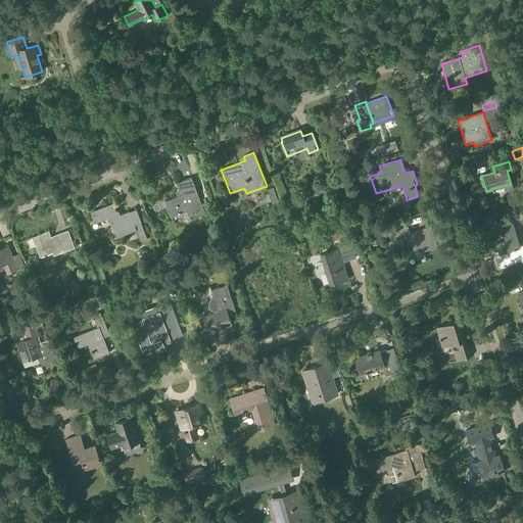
[(177,197),(165,201),(172,218),(187,211),(189,217),(204,210),(191,177),(176,183),(179,191),(175,192),(177,197)]
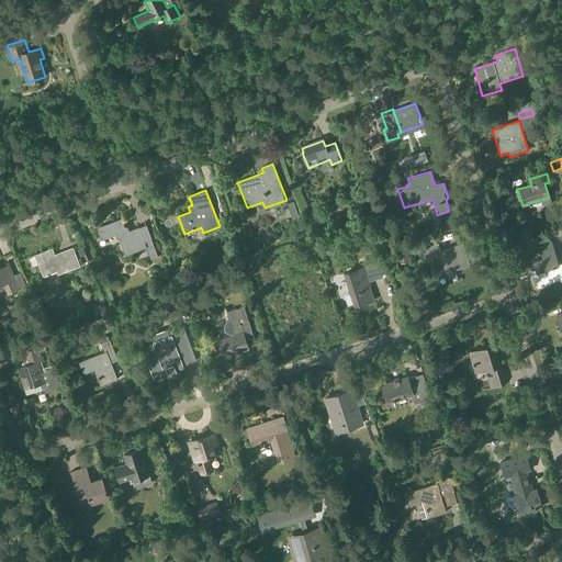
[(293,201),(287,203),(288,209),(290,216),(291,217),(298,215),(293,201)]
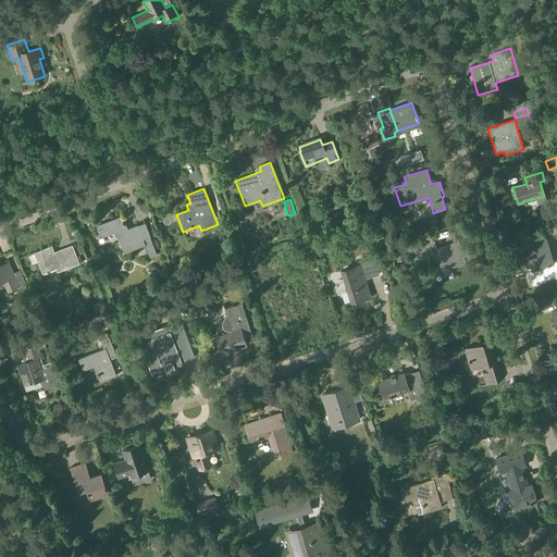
[(120,217),(96,225),(99,234),(98,235),(99,238),(114,233),(115,237),(118,236),(124,254),(145,246),(145,248),(152,245),(149,237),(143,239),(137,224),(125,230),(120,217)]
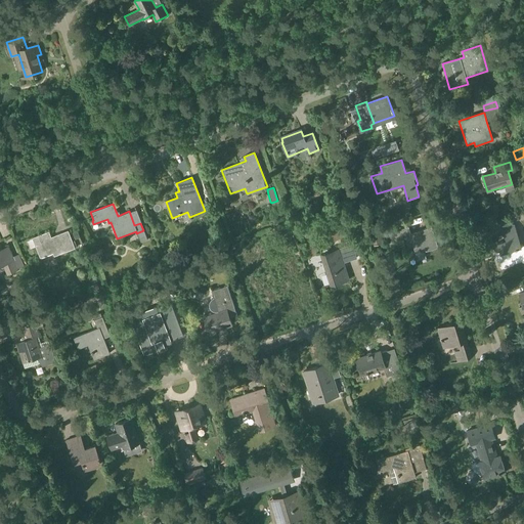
[(499,253),(495,255),(499,267),(523,259),(523,244),(520,246),(514,224),(501,228),(505,242),(496,244),(499,253)]
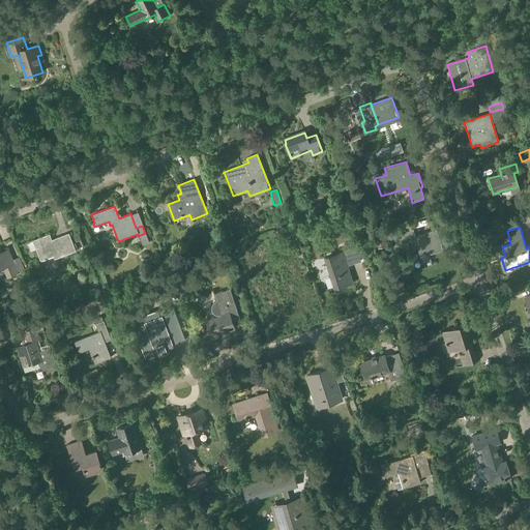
[(394,235),(396,241),(409,237),(409,240),(411,239),(413,245),(416,244),(420,256),(442,249),(436,230),(415,236),(413,229),(394,235)]
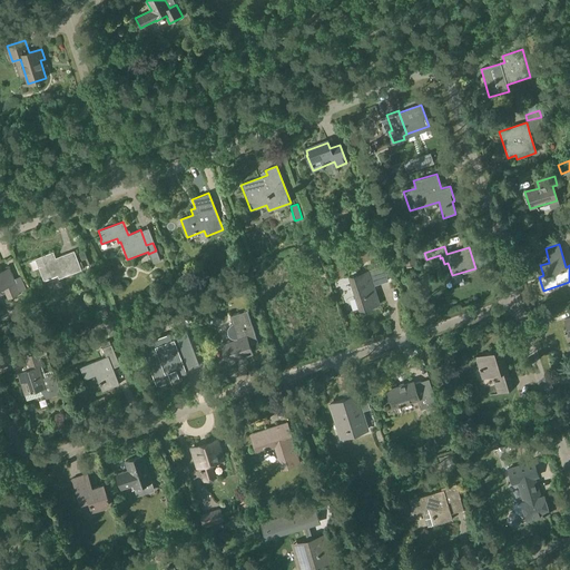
[(401,254),(405,269),(420,265),(414,249),(401,254)]
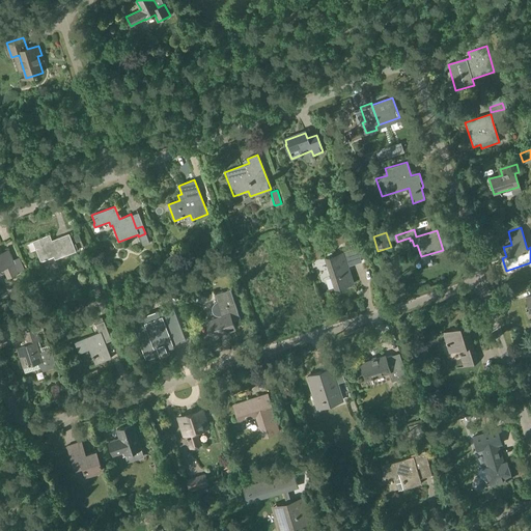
[(32,242),(39,259),(53,254),(55,259),(76,251),(68,233),(51,241),(49,235),(32,242)]
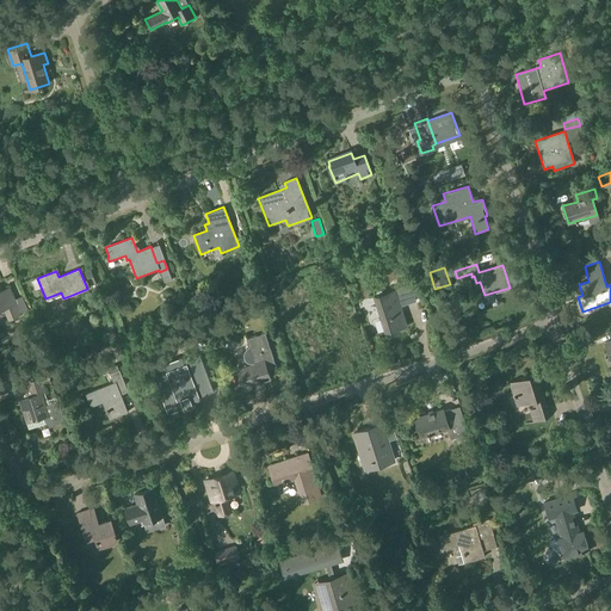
[(167,269),(159,272),(164,283),(172,279),(167,269)]
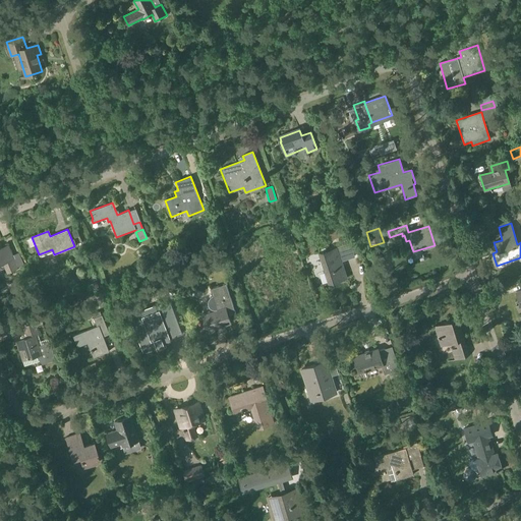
[(121,251),(122,242),(115,240),(114,250),(121,251)]
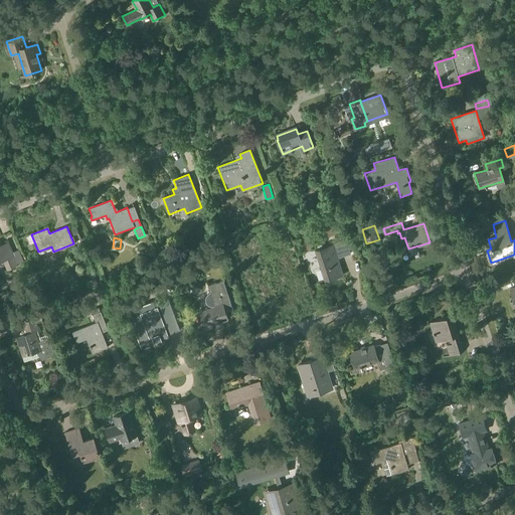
[(333,244),(337,258),(350,252),(346,239),(333,244)]
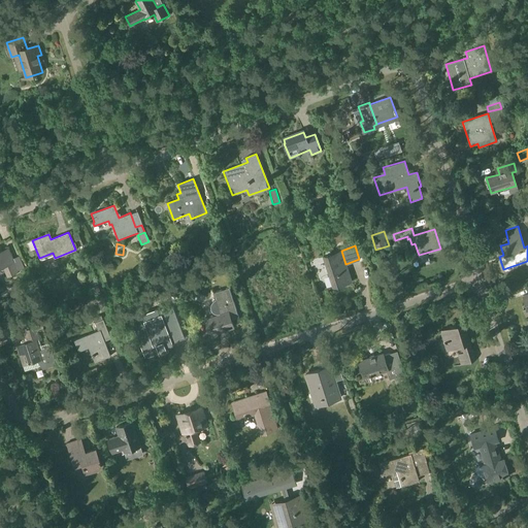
[(0,268),(3,267),(7,277),(18,273),(17,271),(12,260),(7,249),(0,252),(0,251),(0,268)]
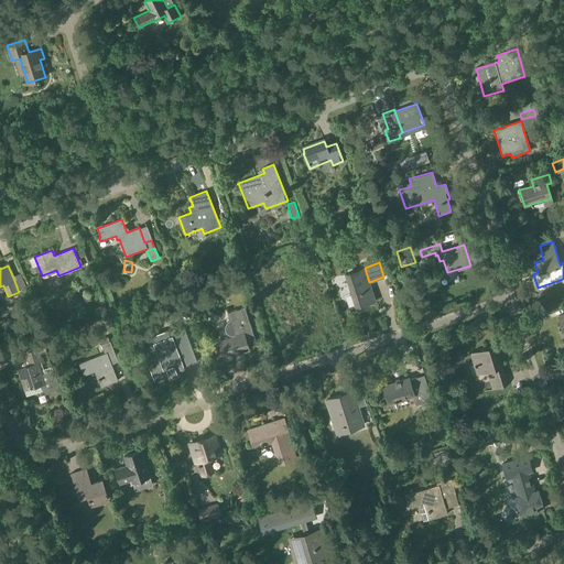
[(369,282),(365,268),(346,273),(349,281),(347,282),(355,305),(375,299),(369,282)]
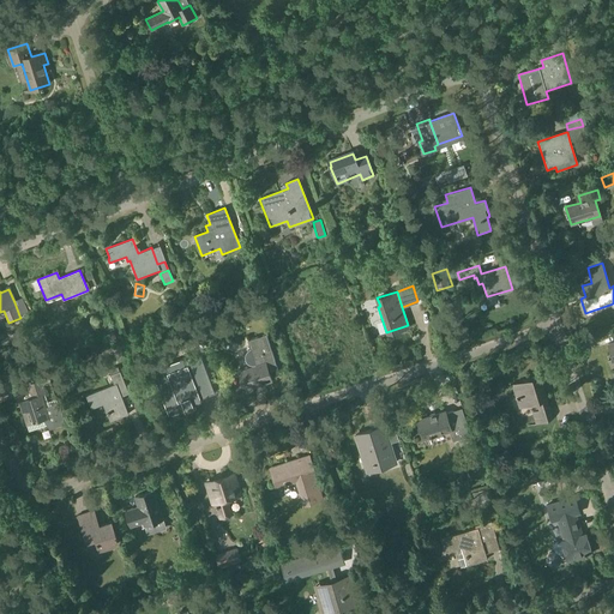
[(246,353),(245,356),(245,360),(247,362),(250,365),(252,366),(256,366),(260,363),(264,374),(269,372),(278,369),(266,333),(247,341),(251,349),(248,350),(246,353)]
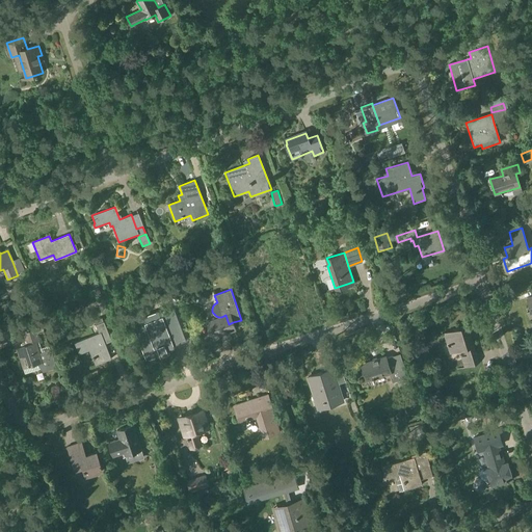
[(186,341),(174,306),(157,312),(159,318),(145,323),(143,320),(133,323),(132,321),(130,321),(145,361),(160,355),(160,354),(175,349),(174,346),(186,341)]
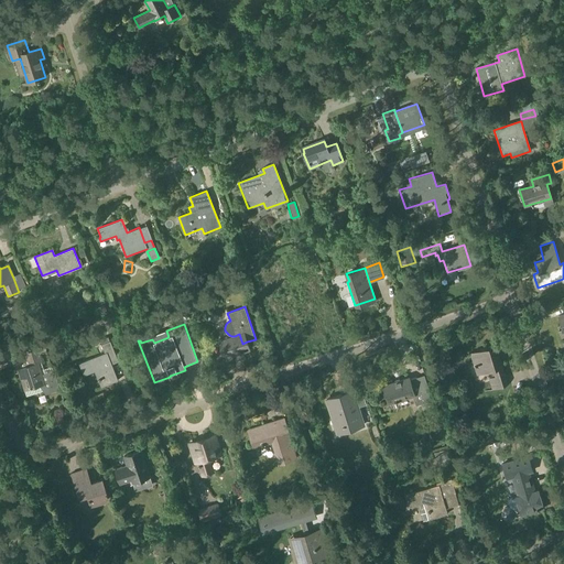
[(235,336),(218,342),(224,358),(250,349),(247,342),(242,344),(239,334),(235,336)]
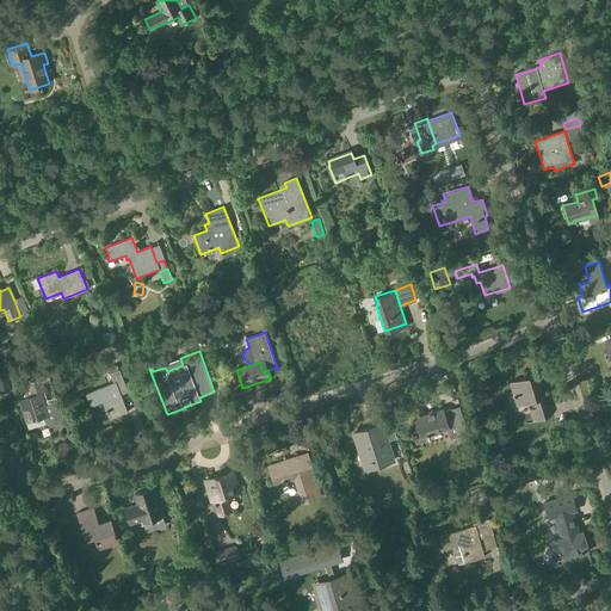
[(116,382),(118,389),(127,387),(119,369),(109,374),(112,383),(116,382)]
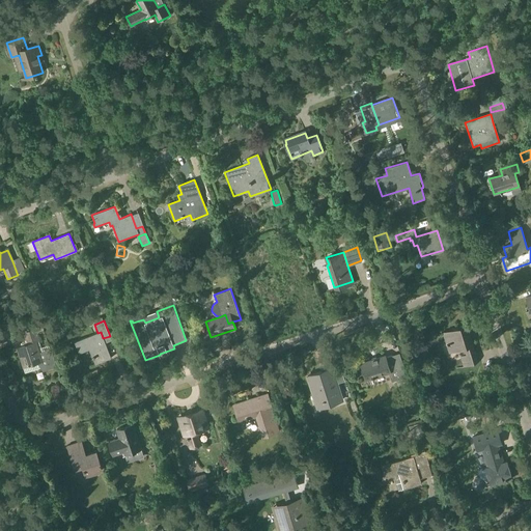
[(443,332),(449,353),(459,350),(464,366),(476,362),(465,325),(443,332)]
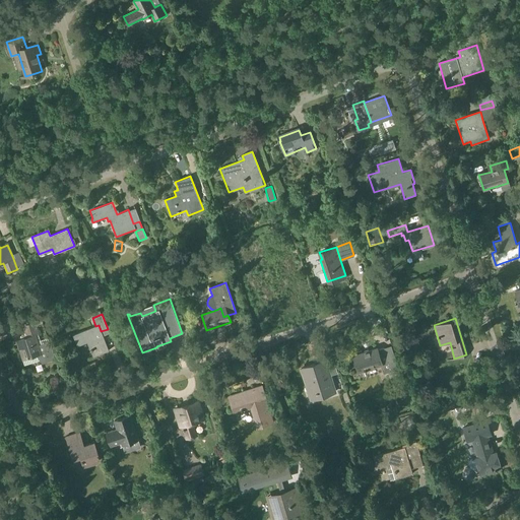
[(12,327),(22,360),(37,355),(43,364),(56,360),(51,342),(40,345),(37,334),(40,333),(36,321),(26,324),(25,323),(12,327)]
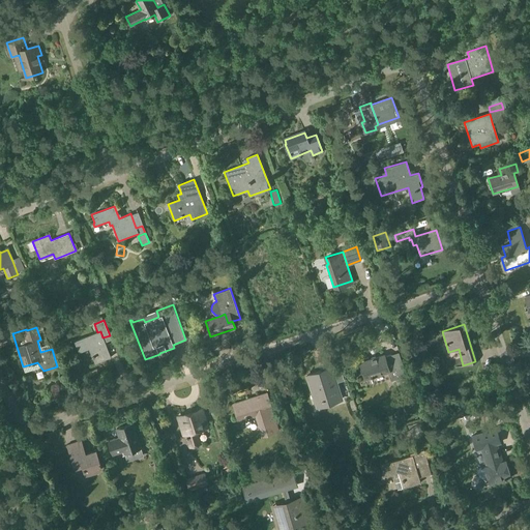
[(100,331),(97,332),(74,342),(79,353),(88,349),(94,364),(111,358),(102,337),(100,331)]
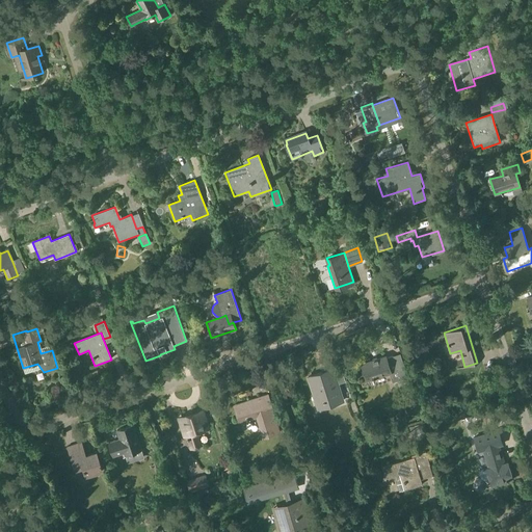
[(386,355),(361,364),(366,380),(389,373),(392,382),(394,381),(405,378),(407,377),(400,353),(387,357),(386,355)]
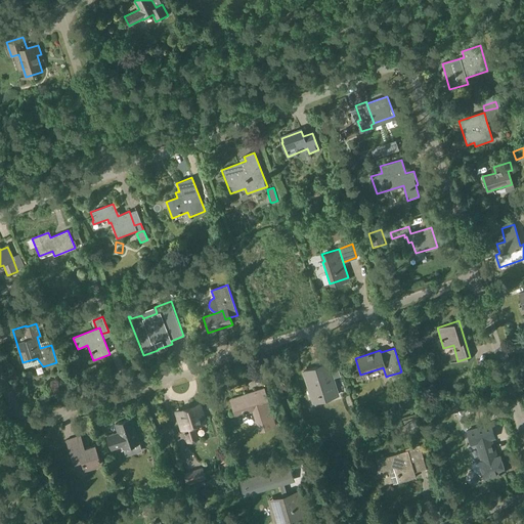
[(303,372),(308,388),(311,387),(316,401),(337,394),(326,363),(303,372)]
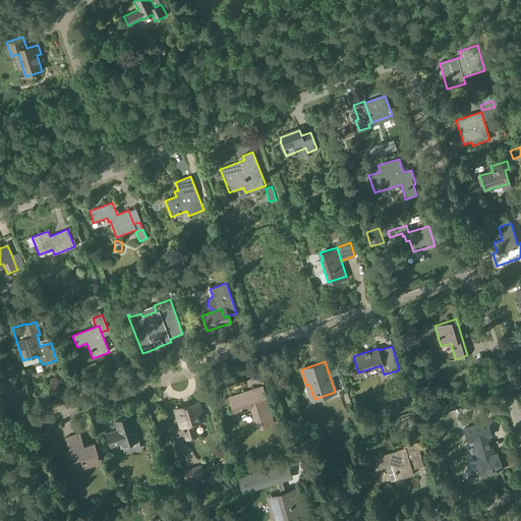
[(228,397),(234,414),(251,408),(257,428),(274,423),(262,387),(228,397)]
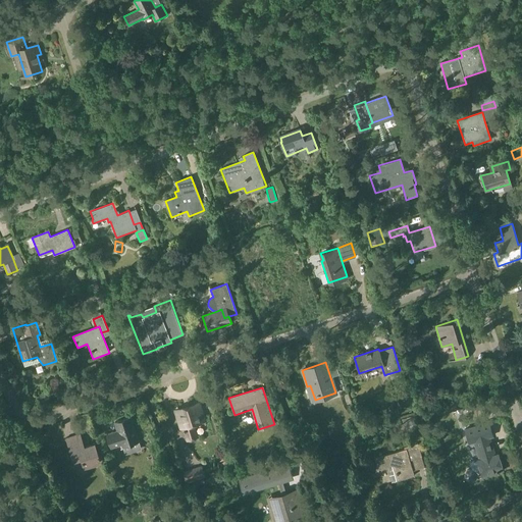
[(175,411),(180,427),(183,427),(187,439),(196,436),(192,424),(204,420),(199,404),(175,411)]
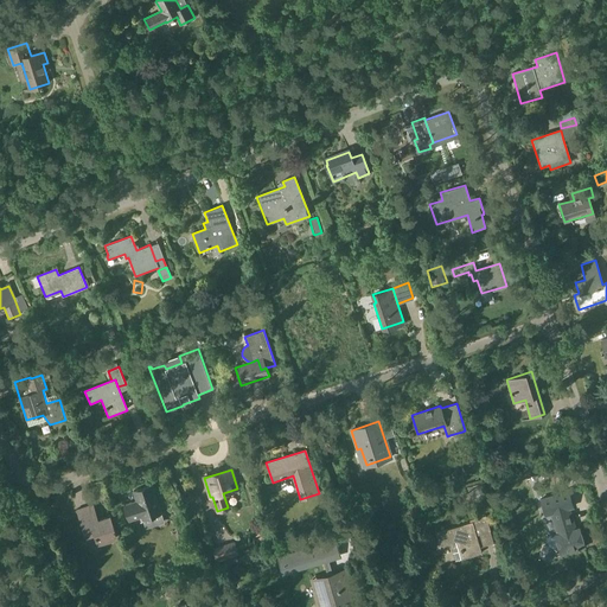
[(125,505),(129,521),(142,516),(144,518),(161,512),(152,484),(133,491),(136,500),(125,505)]
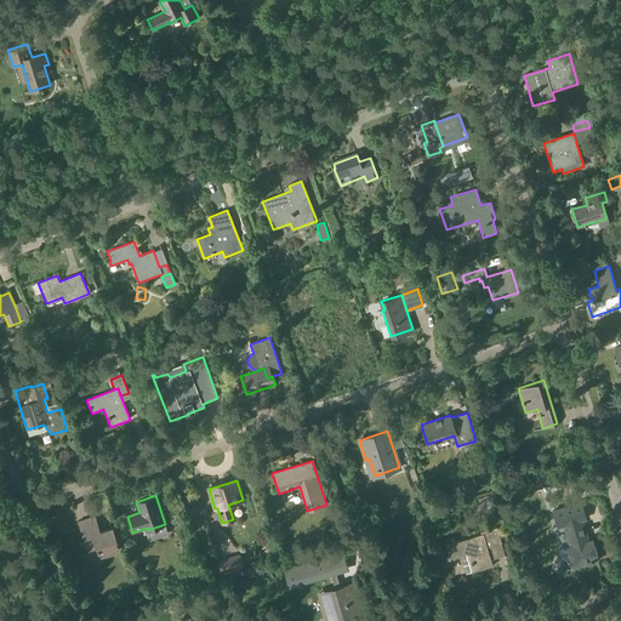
[(556,559),(552,564),(553,570),(558,573),(564,571),(568,567),(573,565),(574,568),(598,560),(592,539),(588,540),(582,520),(586,519),(581,502),(553,511),(558,528),(563,525),(569,546),(568,547),(571,559),(565,560),(560,558),(556,559)]
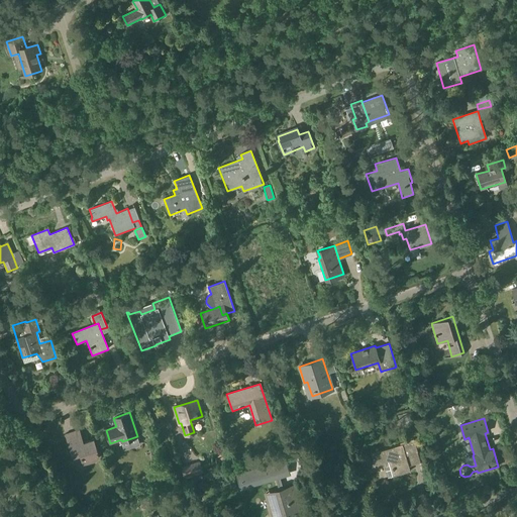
[(67,434),(75,458),(82,455),(85,462),(100,457),(94,439),(83,443),(79,430),(67,434)]
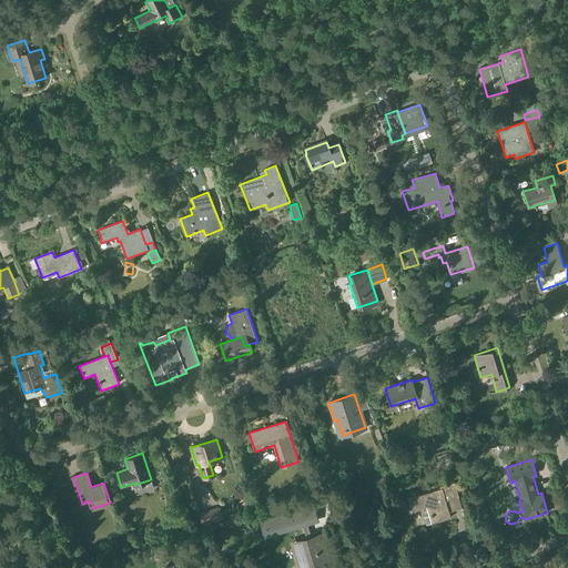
[(192,488),(202,487),(201,477),(191,479),(192,488)]
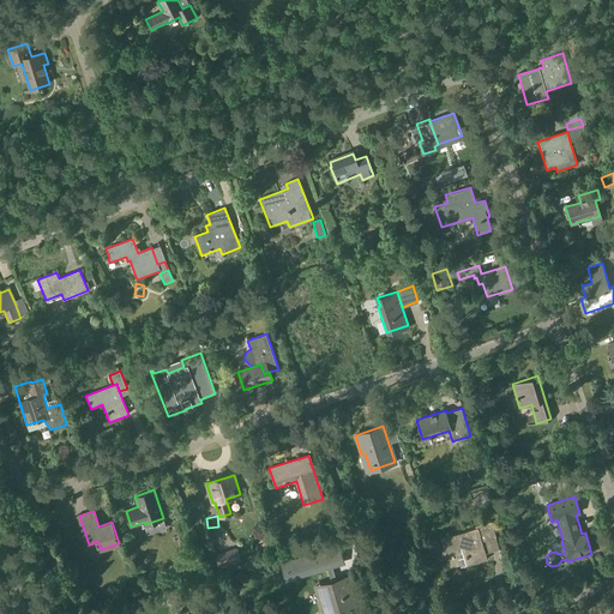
[(475,529),(440,540),(444,553),(455,549),(461,567),(487,559),(482,542),(485,541),(495,537),(491,522),(474,527),(475,529)]
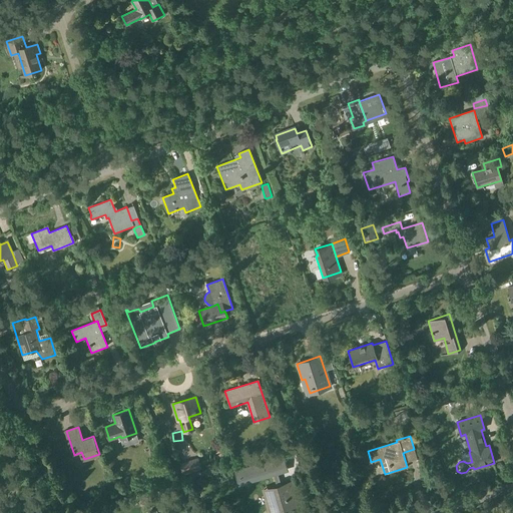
[(198,459),(188,462),(191,471),(200,469),(199,465),(198,459)]
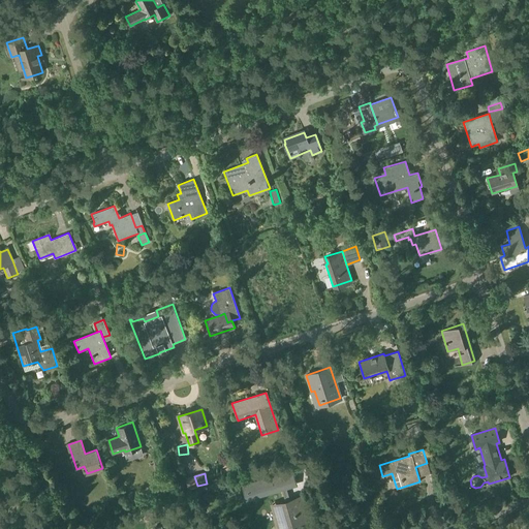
[(282,473),(241,486),(245,499),(278,489),(279,489),(280,489),(281,490),(282,491),(285,501),(272,504),(279,527),(305,519),(299,497),(289,499),(286,490),(282,473)]
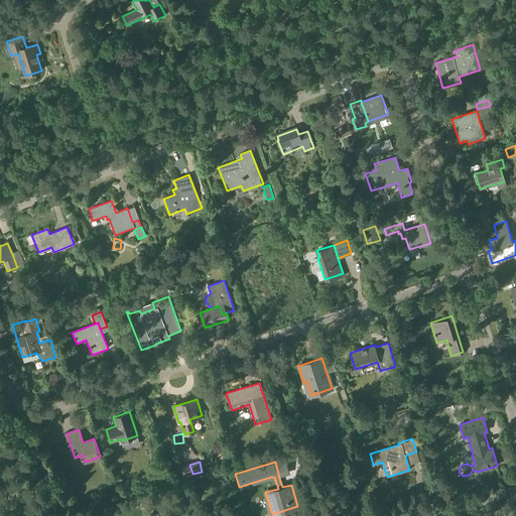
[(332,466),(334,472),(341,470),(338,463),(332,466)]
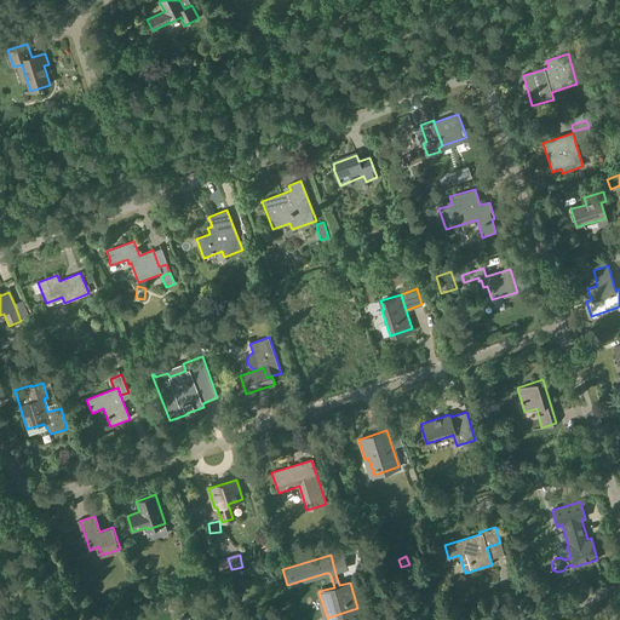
[(245,589),(251,580),(245,575),(239,584),(245,589)]
